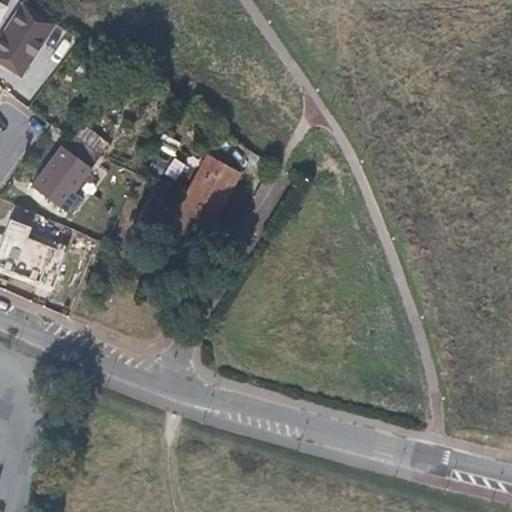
[(28,22),(16,13),(0,36),(0,62),(21,76),(55,23),(35,11),(28,22)]
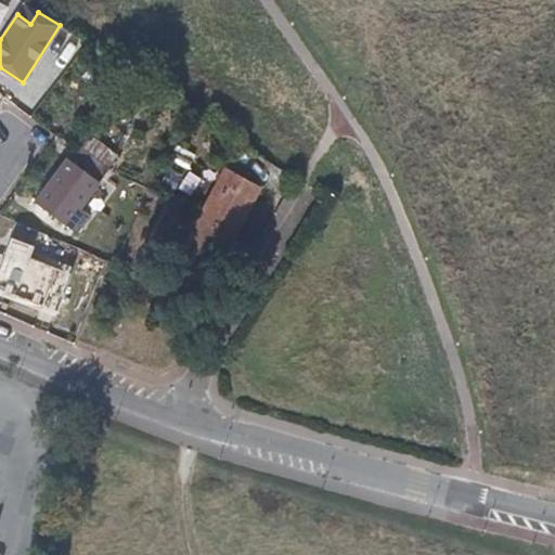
[(88,130),(76,144),(106,166),(117,153),(88,130)]
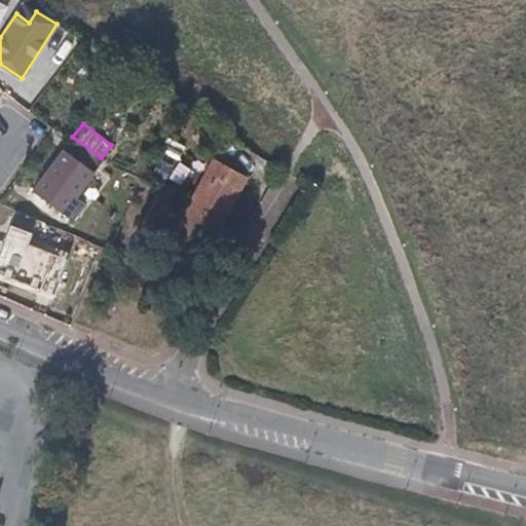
[(72,137),(59,153),(31,190),(72,220),(83,203),(75,197),(92,173),(103,159),(101,157),(72,137)]
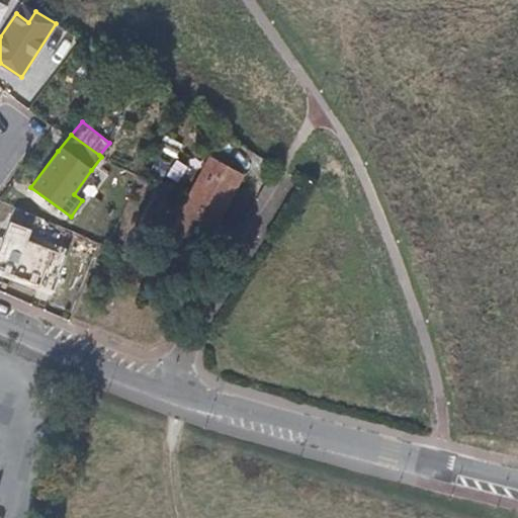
[(166,139),(161,151),(192,164),(197,152),(166,139)]
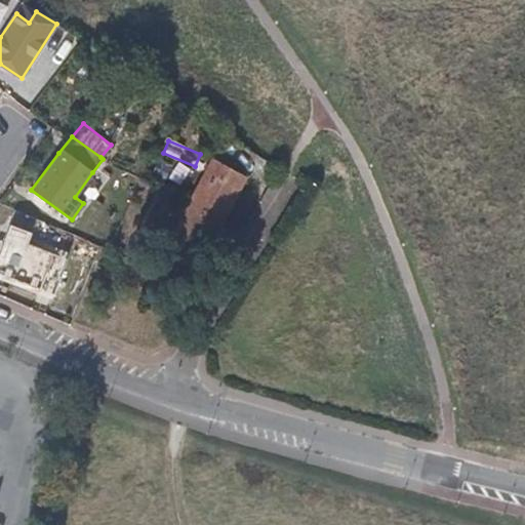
[(245,176),(211,159),(188,202),(221,221),(245,176)]
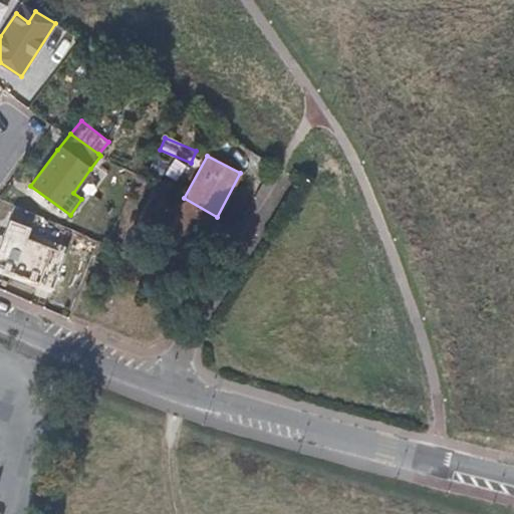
[(217,217),(184,198),(160,243),(194,261),(217,217)]
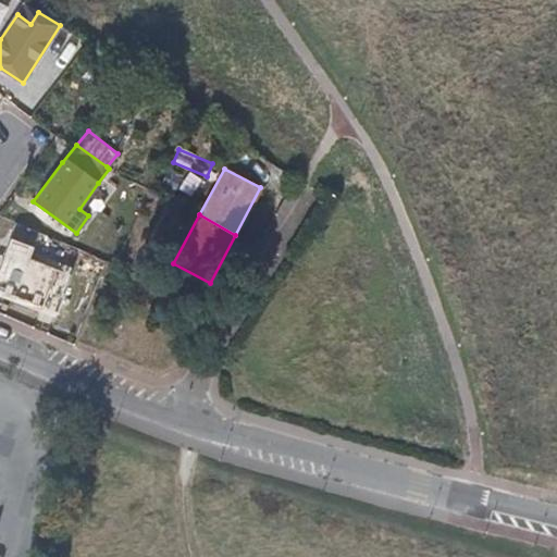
[(34,245),(10,236),(0,261),(0,291),(41,306),(45,306),(57,310),(71,273),(58,269),(57,265),(29,257),(34,245)]
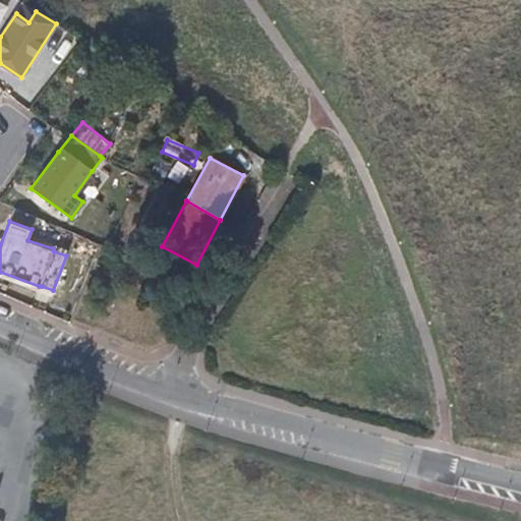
All buildings are outlined.
